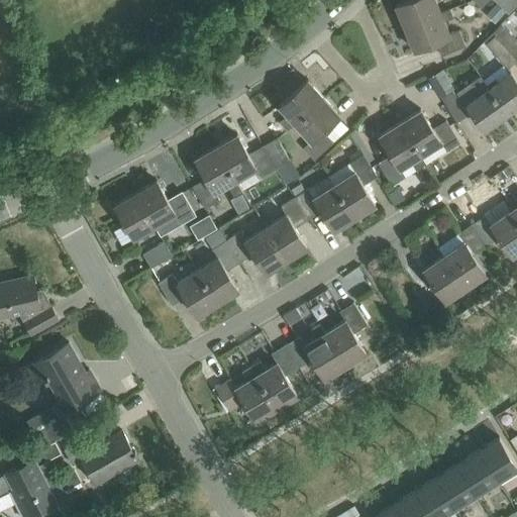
[(407,0),(396,5),(404,27),(439,13),(434,0),(407,0)]
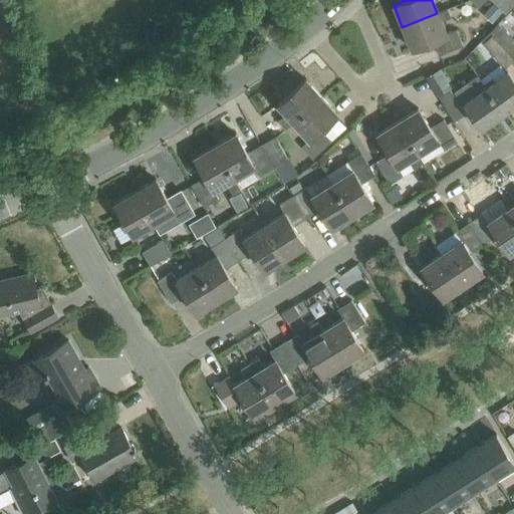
[(485,0),(468,0),(478,8),(485,0)]
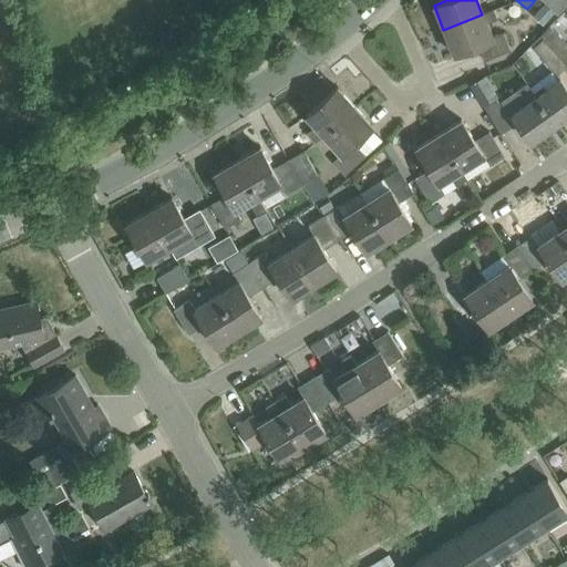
[(555,12),(545,4),(533,18),(544,27),(555,12)]
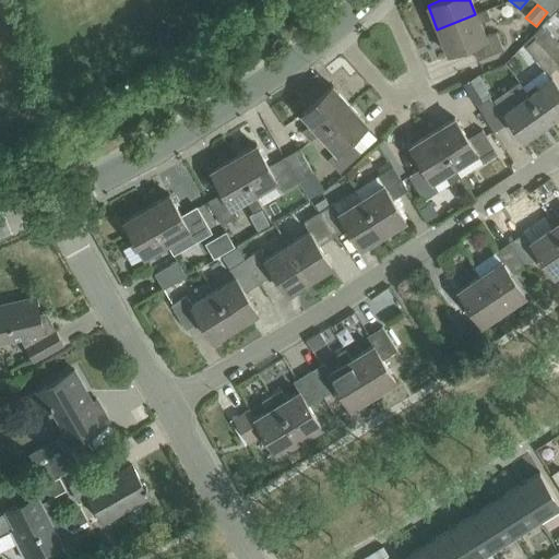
[(475,14),(437,30),(448,54),(471,45),(476,60),(502,49),(496,33),(485,37),(479,23),(489,19),(486,10),(476,14),(475,14)]
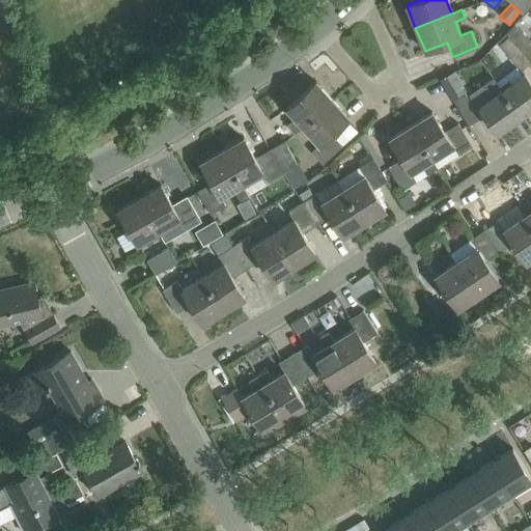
[(530,43),(519,29),(509,37),(530,60),(530,43)]
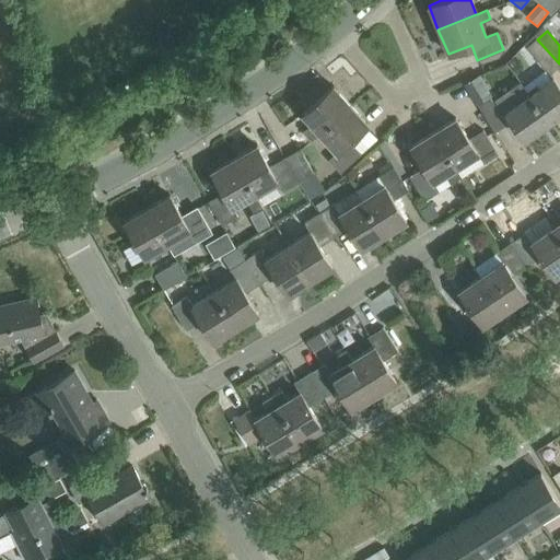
[(550,74),(559,65),(559,63),(537,39),(527,48),(550,74)]
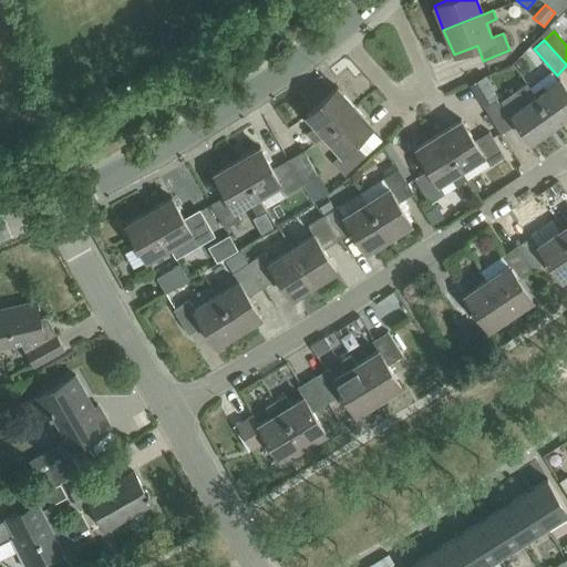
[(484,106),(501,133),(513,126),(483,76),(471,84),(484,106)]
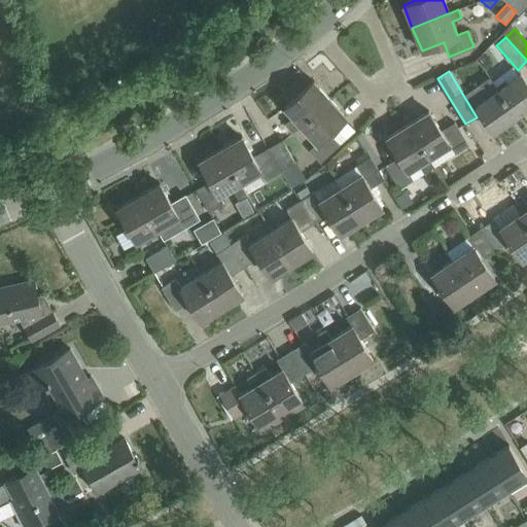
[(495,85),(517,116),(526,108),(526,82),(520,73),(507,82),(504,79),(495,85)]
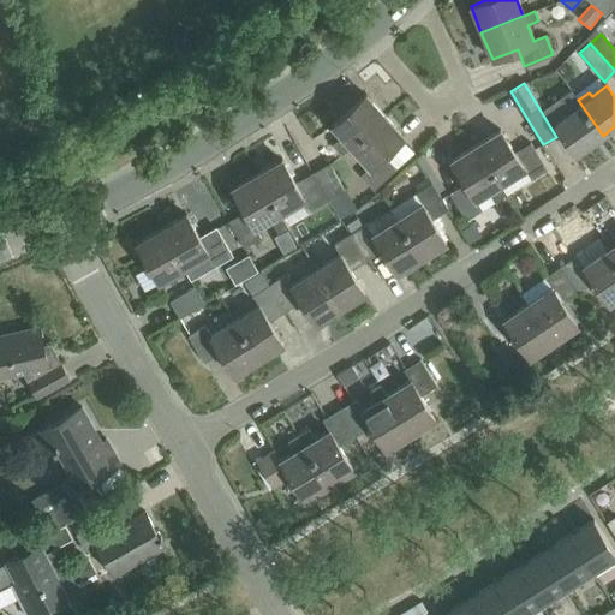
[(560,97),(569,112),(554,123),(577,155),(603,136),(578,100),(571,90),(560,97)]
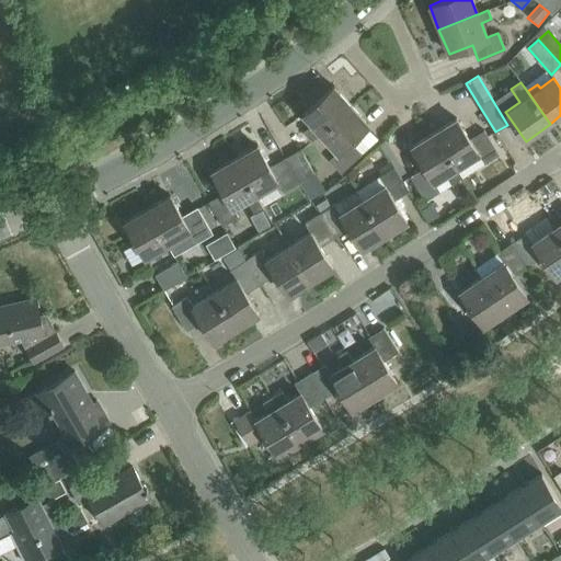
[(302,133),(310,140),(315,137),(350,105),(332,86),(301,114),(311,125),(302,133)]
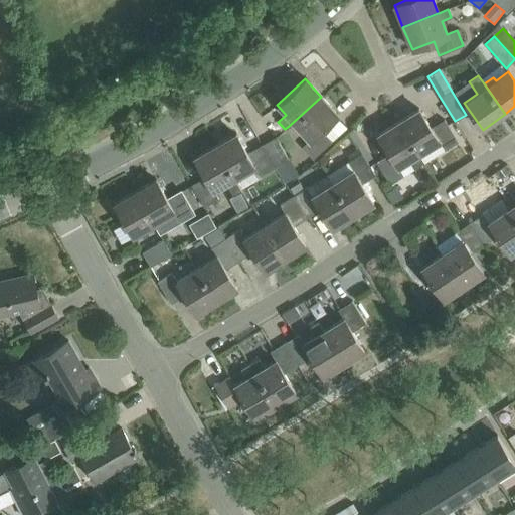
[(338,115),(321,97),(289,126),(285,129),(286,130),(293,123),(309,141),(302,147),(312,159),(332,142),(321,130),(338,115)]
